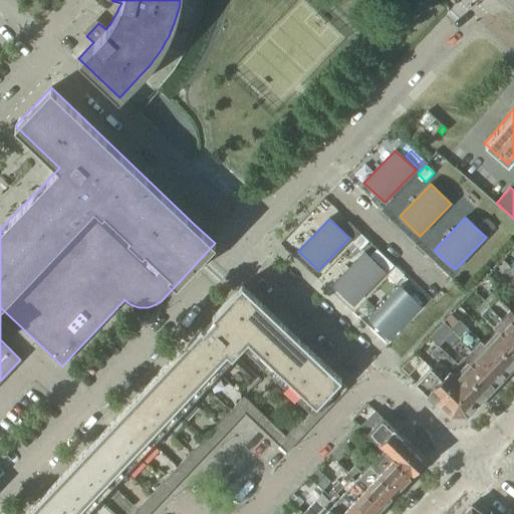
[(477,229),(486,237),(495,228),(486,219),(477,229)]
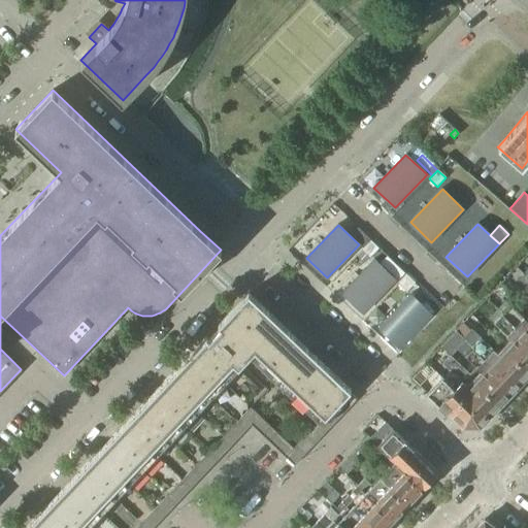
[(370,239),(361,231),(354,239),(363,248),(370,239)]
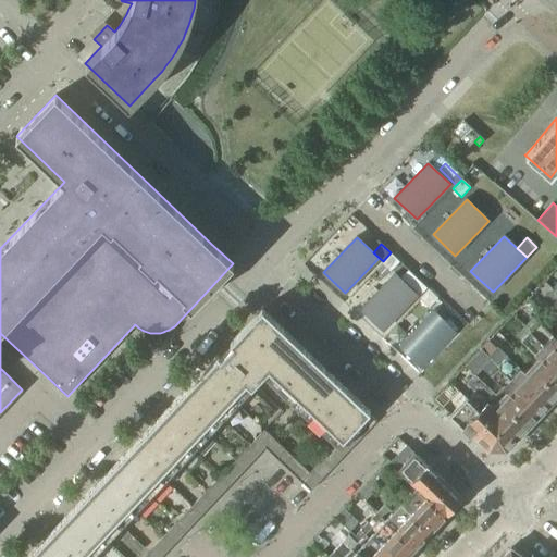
[(382,263),(390,271),(399,261),(391,254),(383,261),(382,263)]
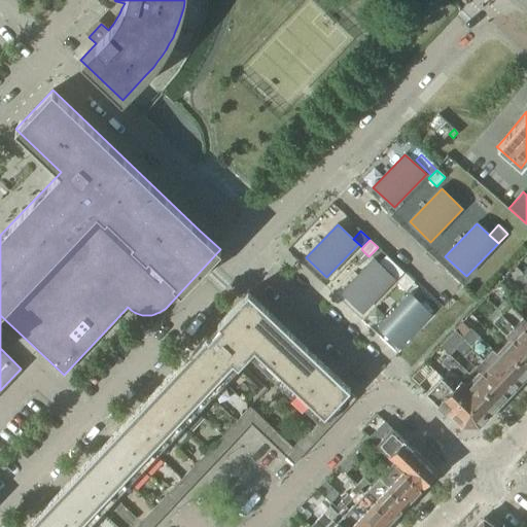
[(355,255),(363,264),(369,257),(361,250),(355,255)]
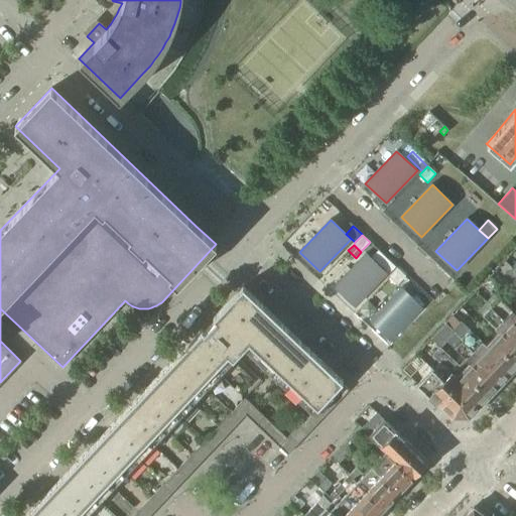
[(335,285),(355,305),(386,273),(366,254),(335,285)]
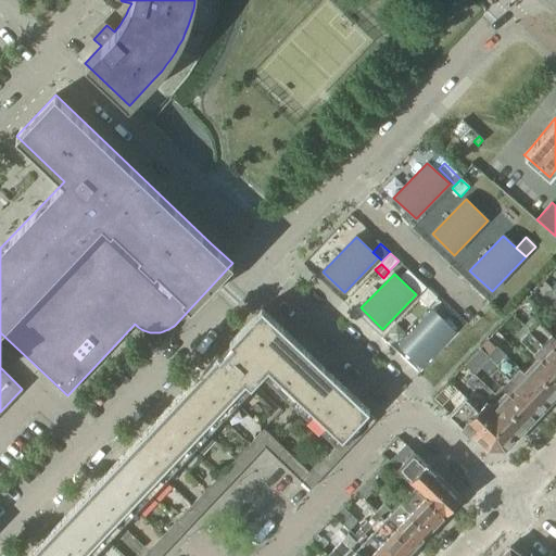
[(419,292),(426,286),(413,274),(406,280),(419,292)]
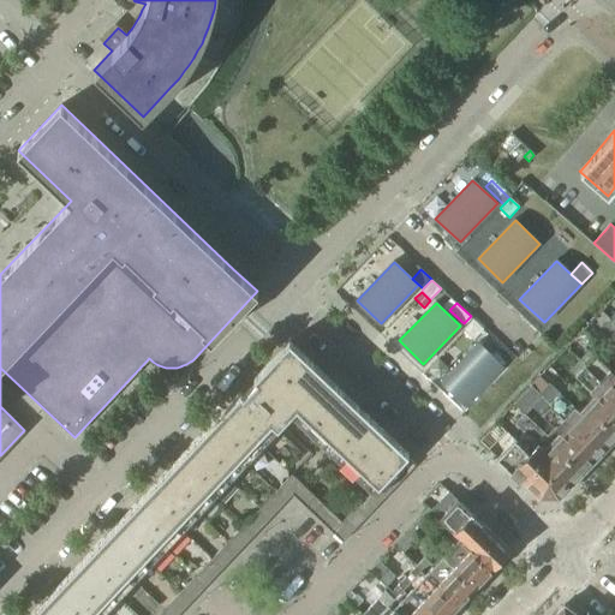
[(473,321),(464,330),(473,340),(483,329),(473,321)]
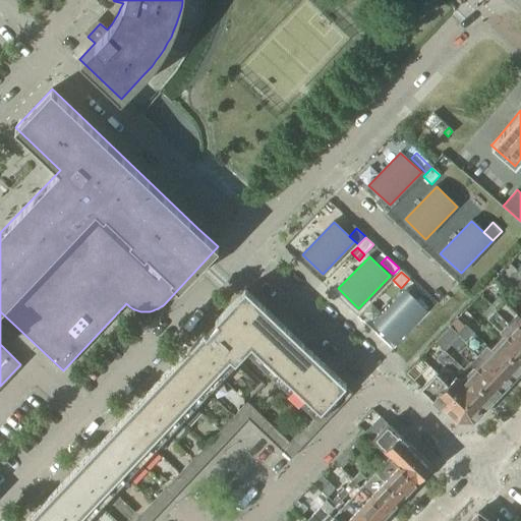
[(204,332),(67,476),(24,520),(84,520),(236,362),(235,362),(246,350),(314,415),(315,416),(344,387),(346,385),(245,289),(215,321),(217,323),(206,334),(204,332)]
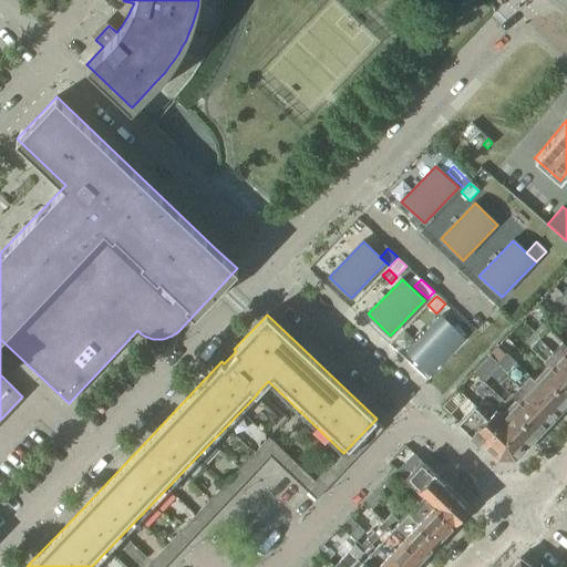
[(406,351),(429,373),(463,338),(441,316),(406,351)]
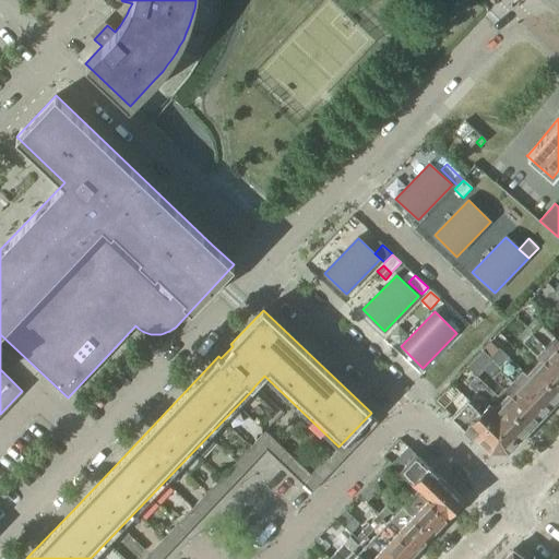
[(535,319),(526,329),(558,359),(558,337),(557,340),(535,319)]
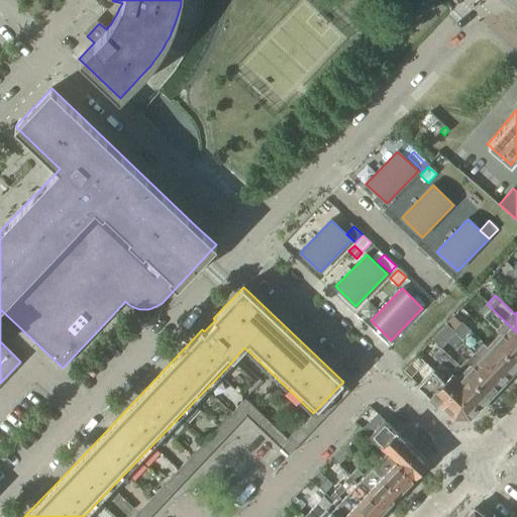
[(500,331),(493,338),(516,360),(516,332),(487,304),(479,312),(500,331)]
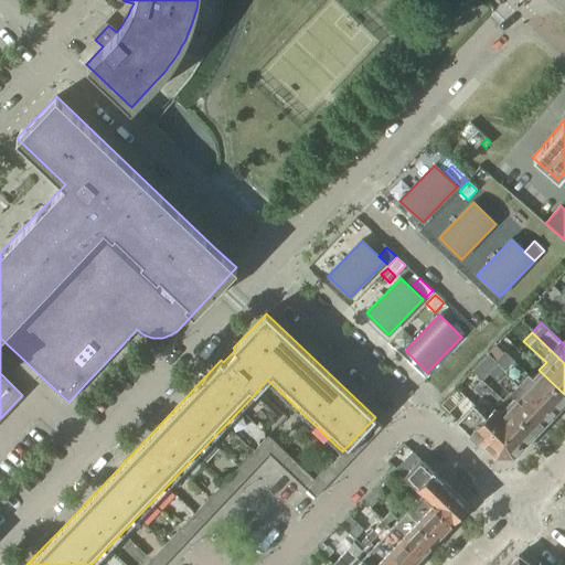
[(504,352),(497,361),(500,364),(503,368),(502,368),(508,373),(509,372),(553,414),(564,402),(564,394),(539,370),(532,377),(526,373),(509,356),(504,352)]
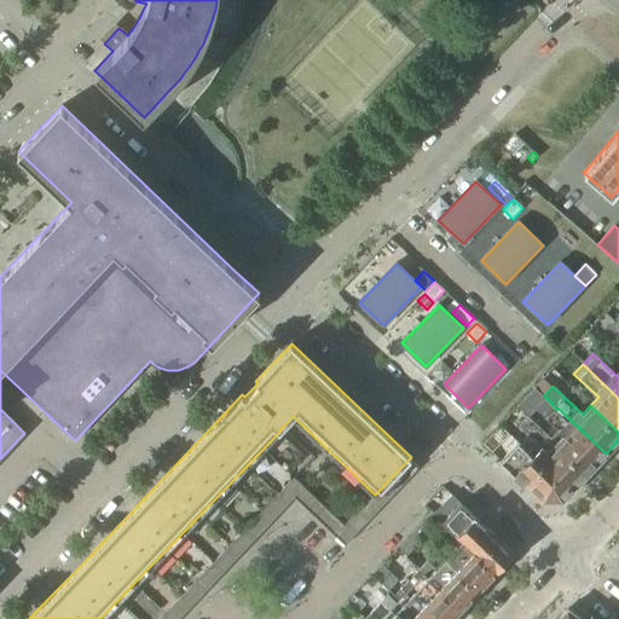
[(534,408),(537,410),(562,435),(556,441),(527,416),(588,473),(606,453),(557,408),(556,409),(550,403),(551,403),(548,399),(544,395),(545,398),(534,408)]
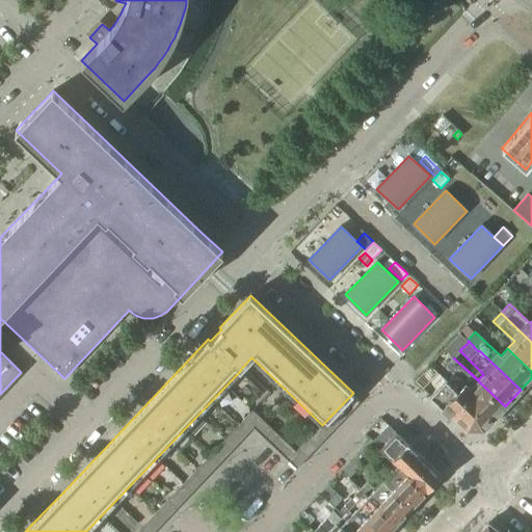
[(445,379),(444,380),(489,423),(505,406),(453,357),(445,367),(454,375),(448,382),(445,379)]
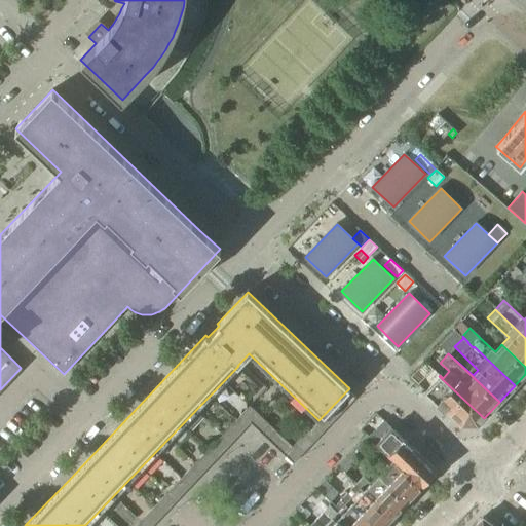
[(409,378),(418,386),(427,377),(418,368),(409,378)]
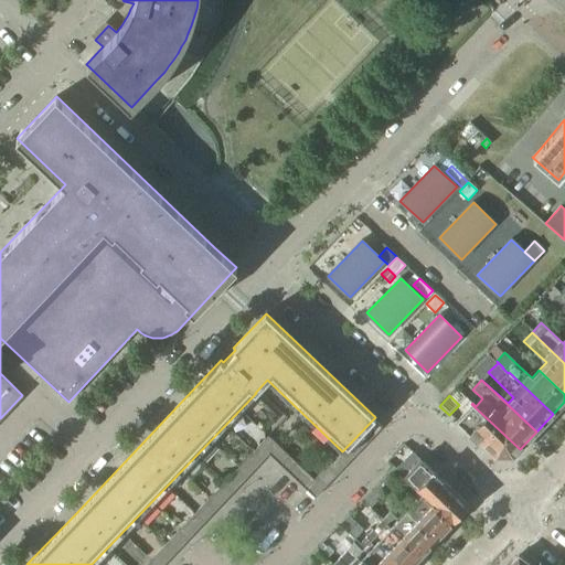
[(520,449),(471,404),(465,411),(456,420),(496,458),(513,457),(520,449)]
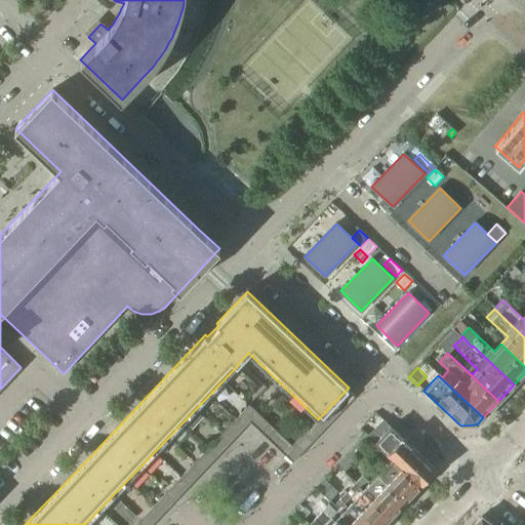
[(318,419),(317,418),(291,445),(279,434),(271,442),(292,462),(355,397),(347,390),(318,419)]
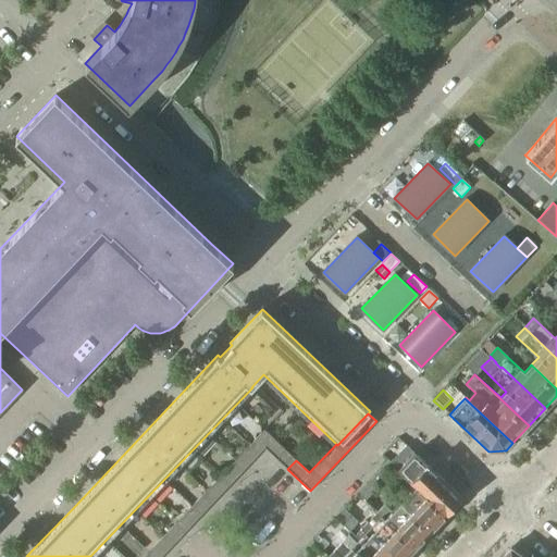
[(264,448),(264,430),(261,433),(249,446),(258,455),(264,448)]
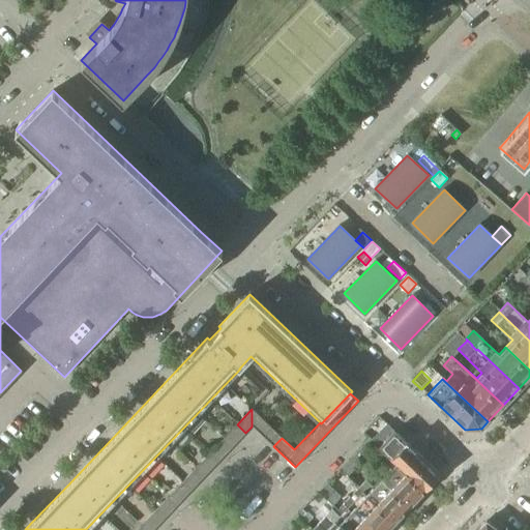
[(255,411),(252,409),(252,427),(258,432),(266,422),(255,411)]
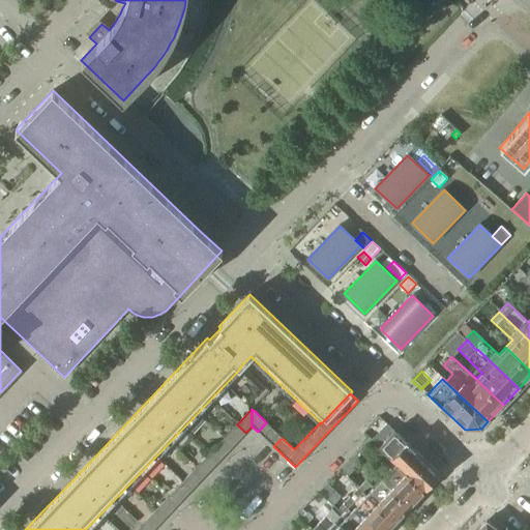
[(266,422),(258,432),(270,443),(278,434),(266,422)]
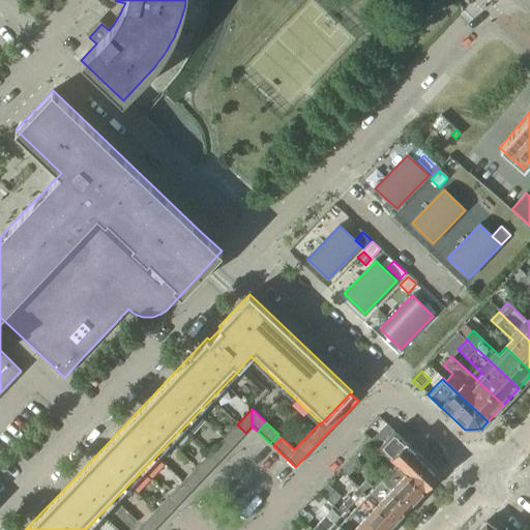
[(396,462),(395,463),(424,489),(439,473),(386,423),(372,439),(378,445),(396,462)]
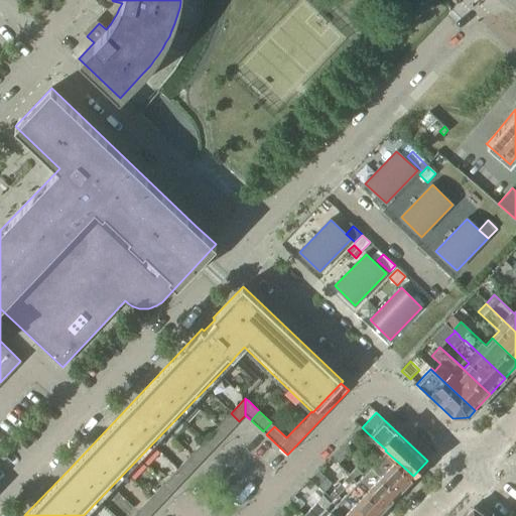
[(239,421),(231,413),(219,424),(228,433),(239,421)]
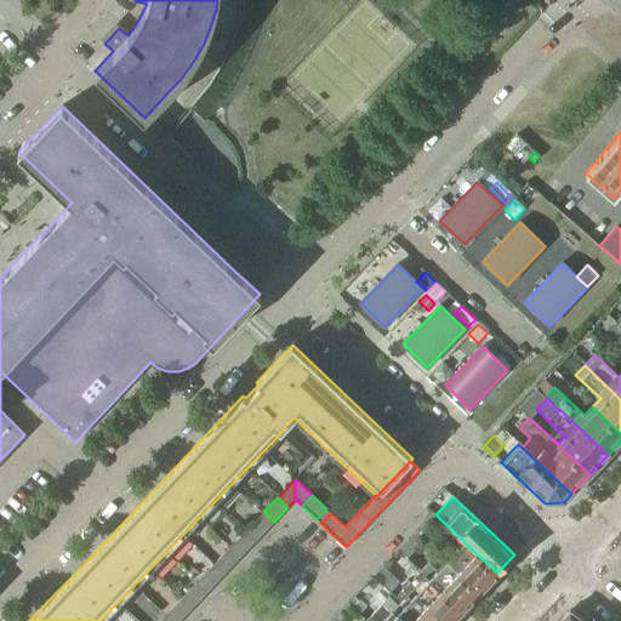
[(433,513),(398,550),(408,558),(443,522),(436,514),(433,513)]
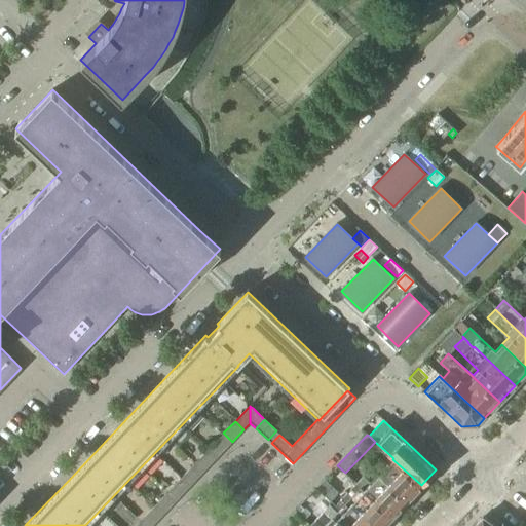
[(220,437),(209,449),(217,457),(229,445),(220,437)]
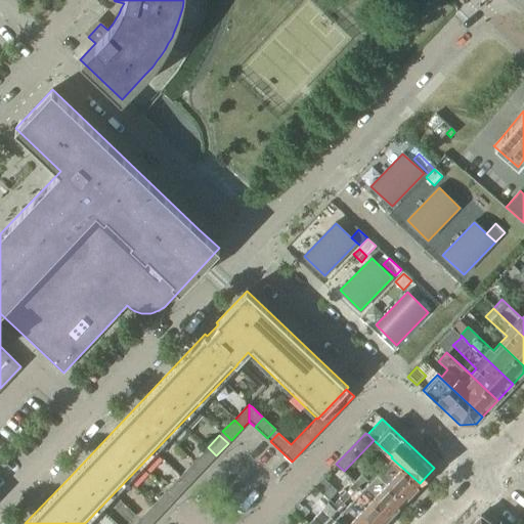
[(216,455),(208,447),(195,460),(205,469),(216,455)]
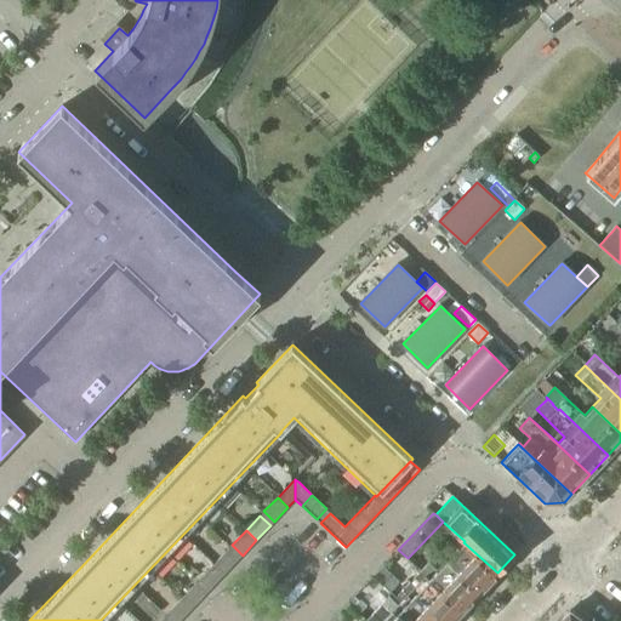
[(440,574),(437,570),(428,563),(421,571),(462,610),(497,573),(463,542),(467,546),(459,556),(454,552),(445,560),(450,564),(440,574)]
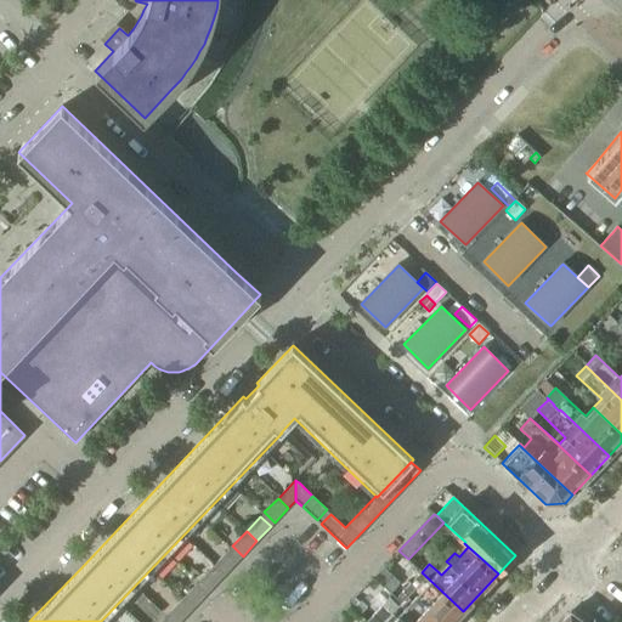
[(228,550),(214,565),(225,575),(239,560),(228,550)]
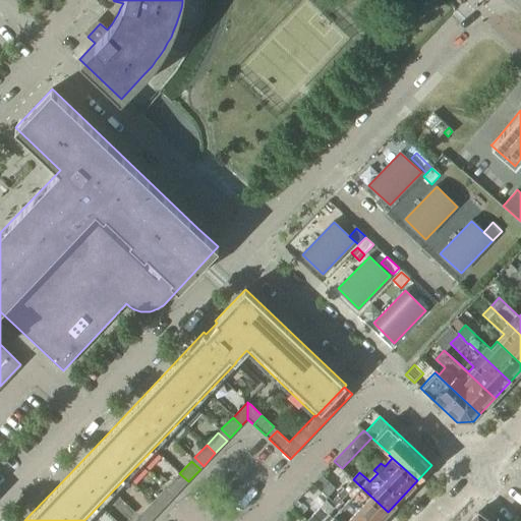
[(188,481),(179,473),(168,485),(176,494),(188,481)]
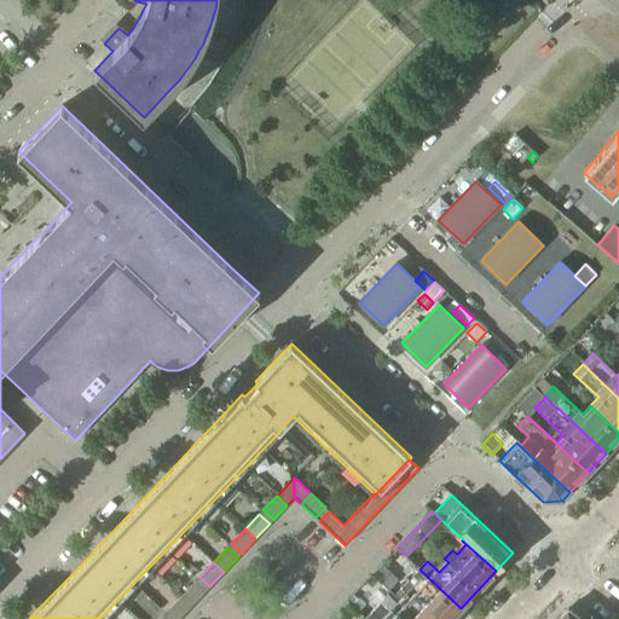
[(382,565),(372,574),(388,590),(398,580),(382,565)]
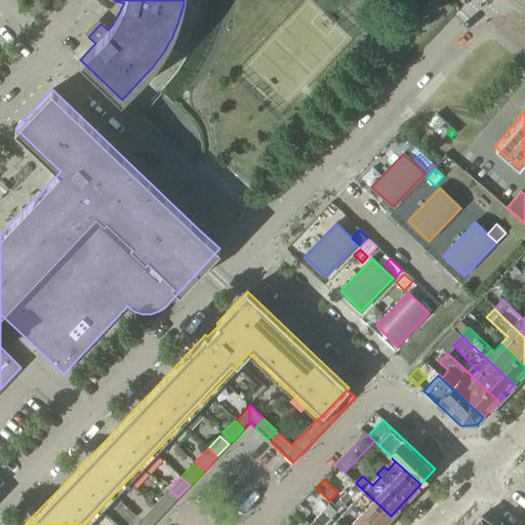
[(356,483),(334,505),(357,524),(381,524),(391,516),(356,483)]
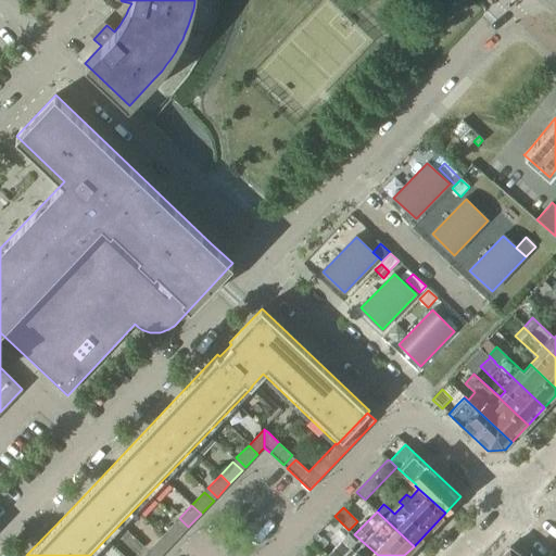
[(175,522),(163,535),(172,545),(185,531),(175,522)]
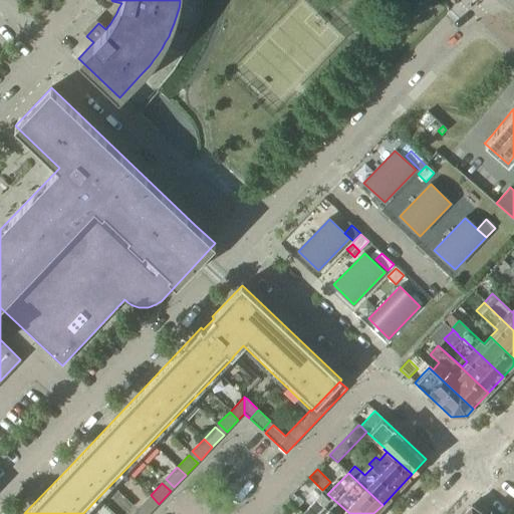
[(303,513),(349,513),(327,494),(327,495),(334,502),(331,505),(320,495),(303,513)]
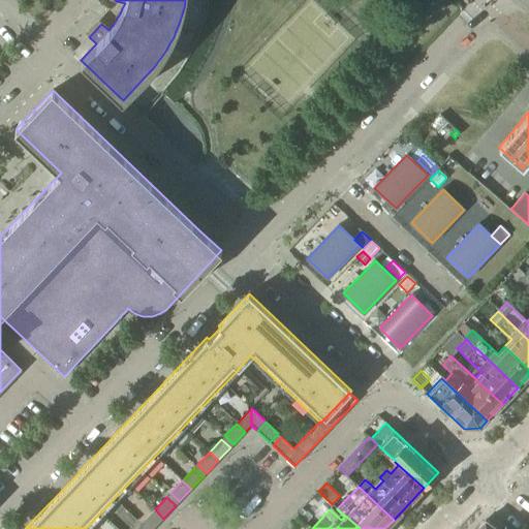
[(153,528),(163,519),(155,509),(143,522),(149,528),(153,528)]
